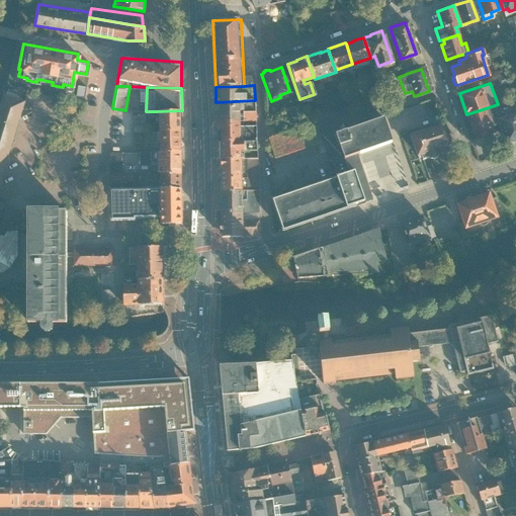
[(23,99),(2,93),(0,99),(0,178),(23,99)]
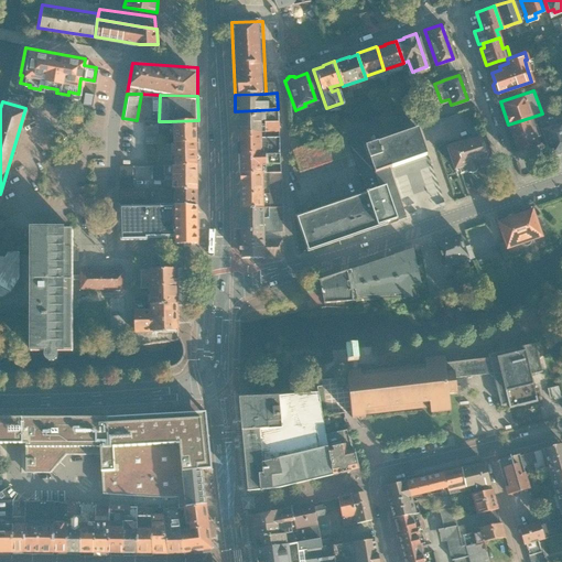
[(235,111),(236,133),(261,132),(278,131),(278,109),(235,111)]
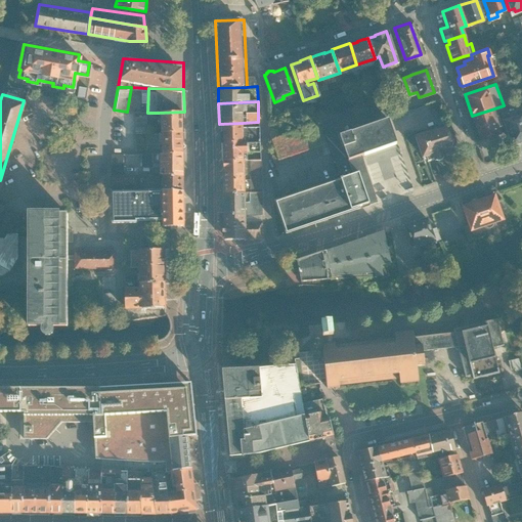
[(494,109),(472,116),(480,139),(503,131),(494,109)]
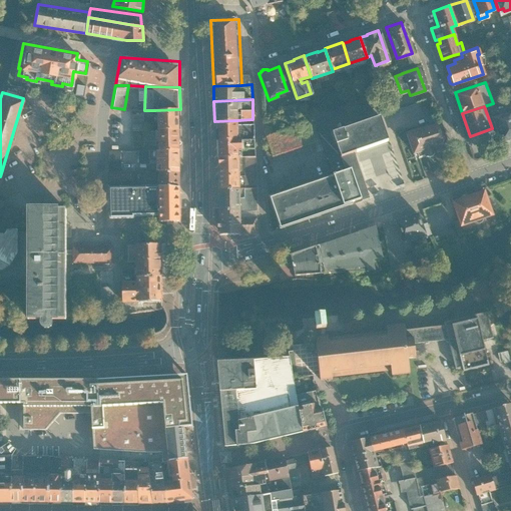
[(494,108),(489,110),(498,137),(503,135),(505,139),(510,136),(510,111),(510,110),(497,115),(494,108)]
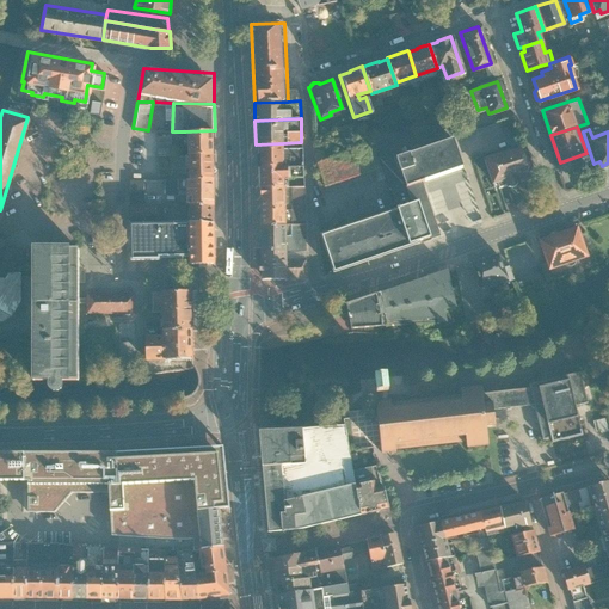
[(215,154),(215,130),(185,131),(186,155),(215,154)]
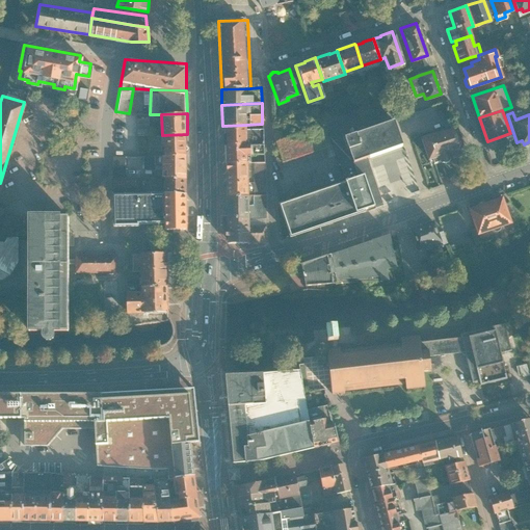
[(345,181),(277,204),(288,234),(383,202),(368,155),(406,141),(397,113),(349,129),(345,118),(326,125),(345,181)]
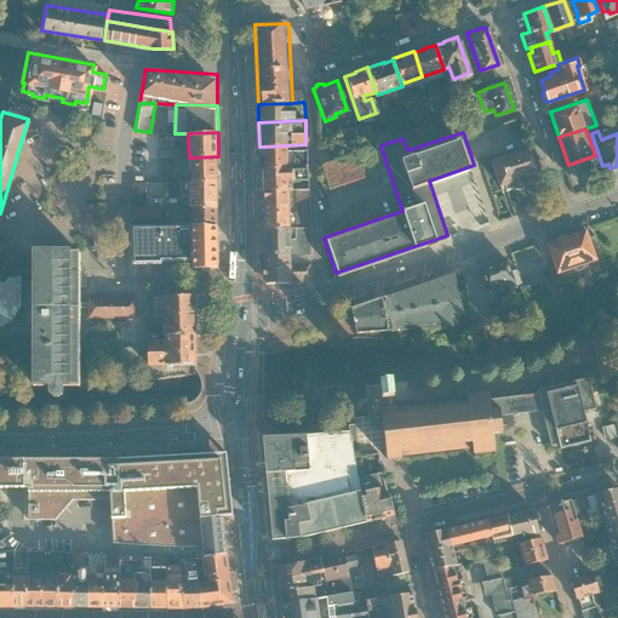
[(173,136),(159,136),(160,176),(175,176),(173,136)]
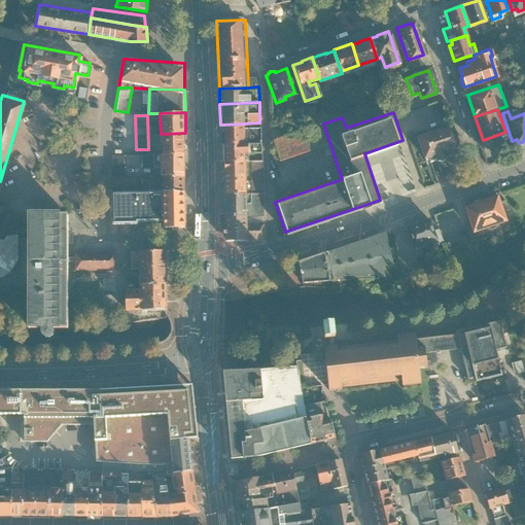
[(244,124),(220,125),(221,144),(260,143),(259,128),(244,129),(244,124)]
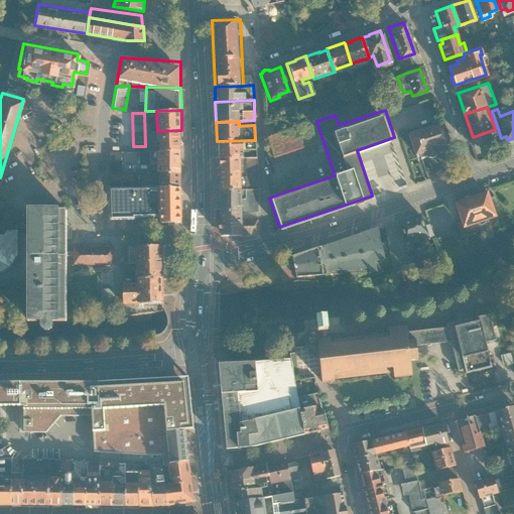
[(421,129),(407,133),(414,153),(417,152),(419,157),(426,155),(427,155),(428,155),(430,156),(433,155),(435,153),(445,149),(443,144),(445,143),(441,133),(439,133),(436,125),(424,129),(423,129),(423,128),(422,128),(421,128),(420,128),(421,129)]
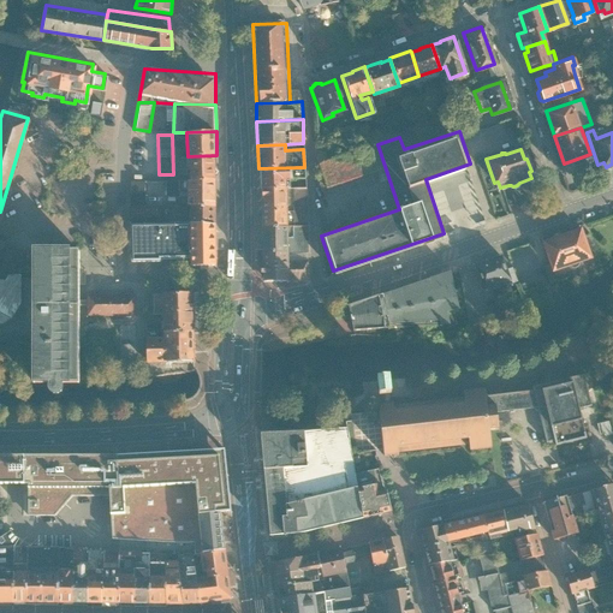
[(216,179),(216,155),(188,156),(188,180),(216,179)]
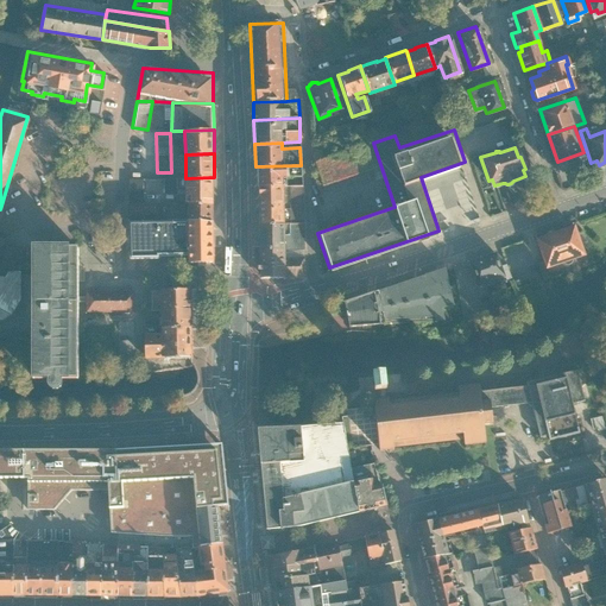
[(256,166),(256,187),(301,185),(301,165),(256,166)]
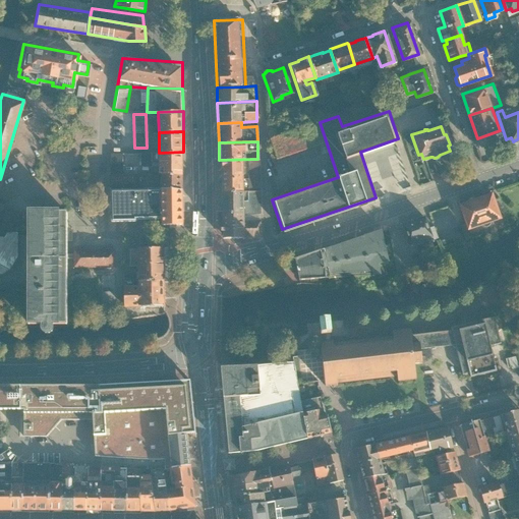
[(110,152),(110,190),(139,190),(139,172),(123,172),(122,152),(110,152)]
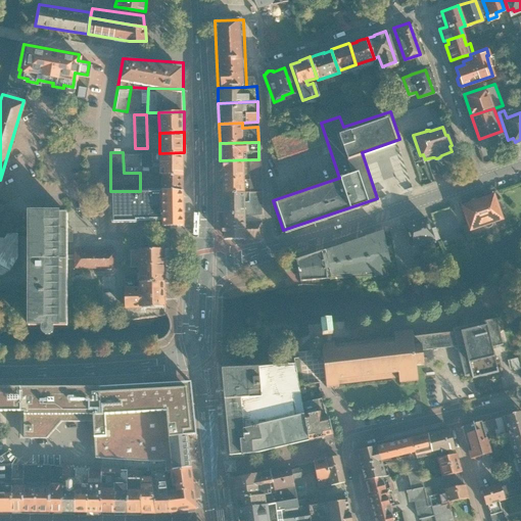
[(185,177),(184,152),(159,153),(140,153),(141,168),(160,168),(160,177),(185,177)]
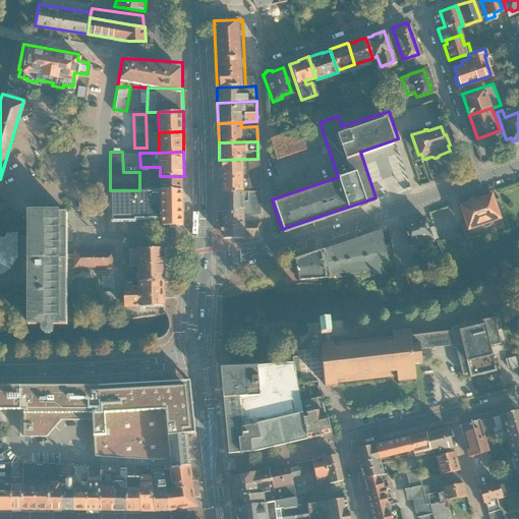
[(219,160),(220,192),(258,191),(257,159),(219,160)]
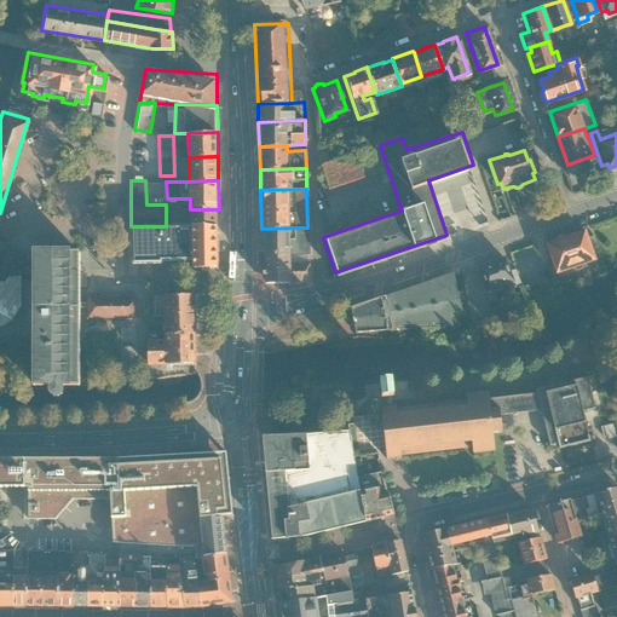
[(190,225),(219,224),(219,209),(190,209),(190,225)]
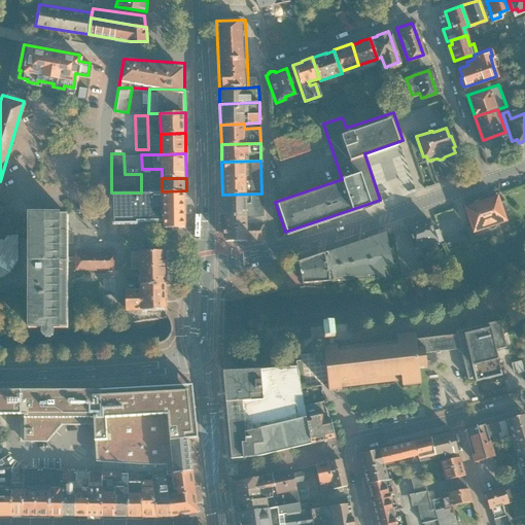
[(187,225),(186,190),(162,191),(141,193),(111,193),(112,225),(140,225),(140,222),(166,222),(166,226),(187,225)]
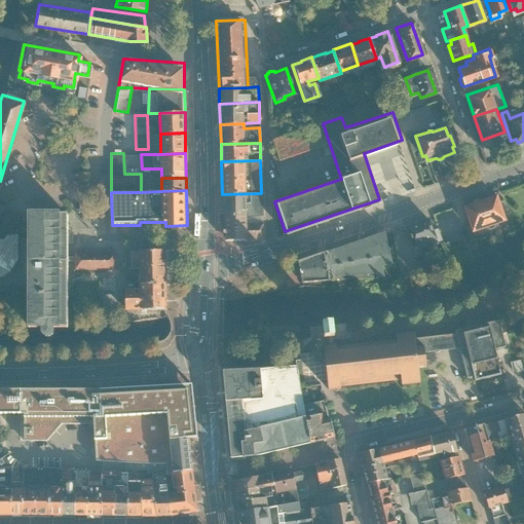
[(498,190),(463,202),(471,223),(474,230),(509,217),(498,190)]
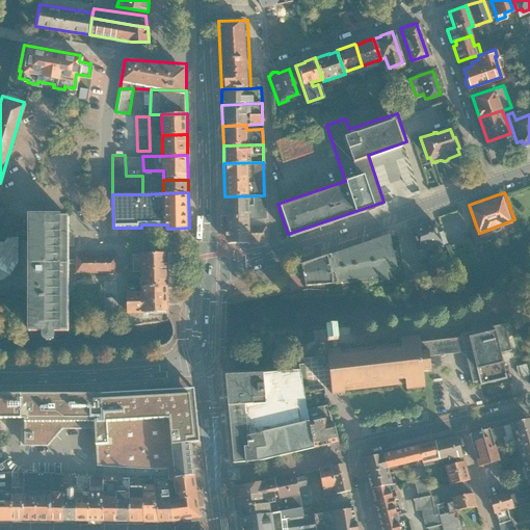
[(224,196),(226,224),(250,223),(265,223),(264,195),(224,196)]
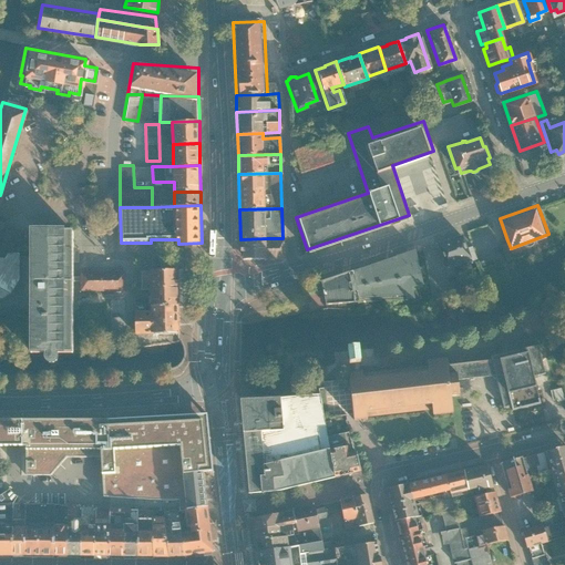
[(20,277),(30,277),(30,286),(30,351),(44,351),(44,355),(45,356),(45,357),(47,358),(48,359),(49,359),(51,360),(53,360),(55,359),(57,359),(58,358),(58,356),(59,355),(59,353),(59,351),(71,351),(71,279),(71,275),(71,230),(30,230),(30,255),(20,255),(20,249),(9,249),(6,255),(0,255),(0,299),(7,295),(12,291),(20,277)]
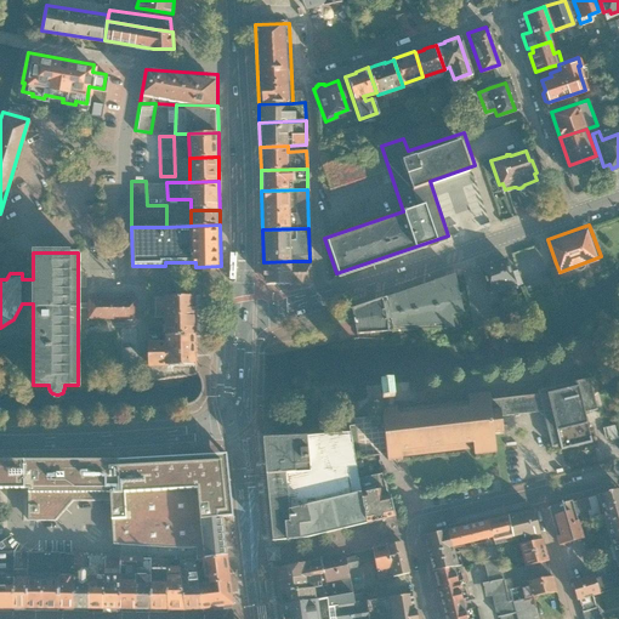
[(516,279),(507,255),(482,263),(490,288),(516,279)]
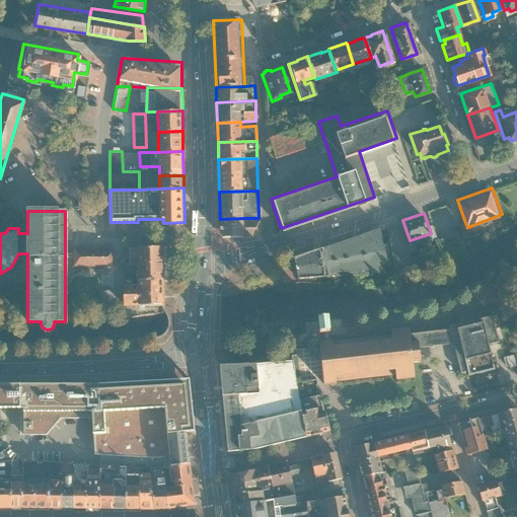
[(220,219),(221,237),(259,236),(259,228),(244,228),(244,218),(220,219)]
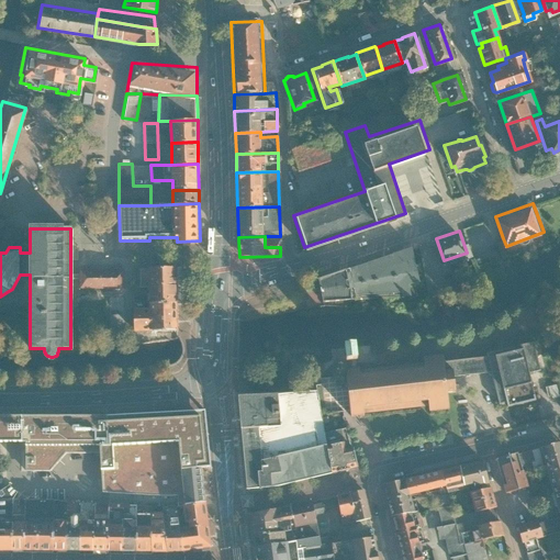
[(506,246),(503,238),(495,242),(501,255),(508,253),(506,246)]
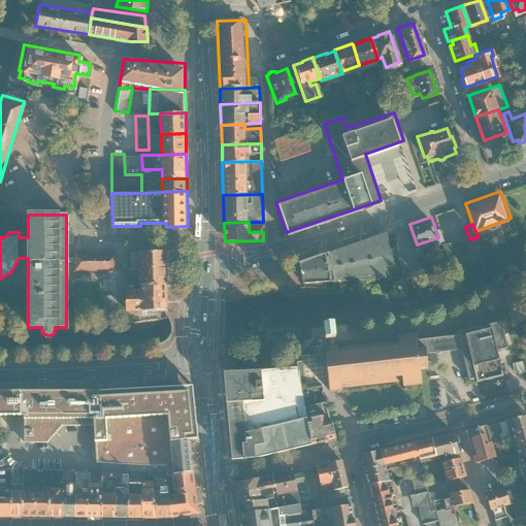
[(387,231),(300,261),(303,281),(391,275),(389,264),(394,263),(391,243),(395,242),(392,232),(388,234),(387,231)]
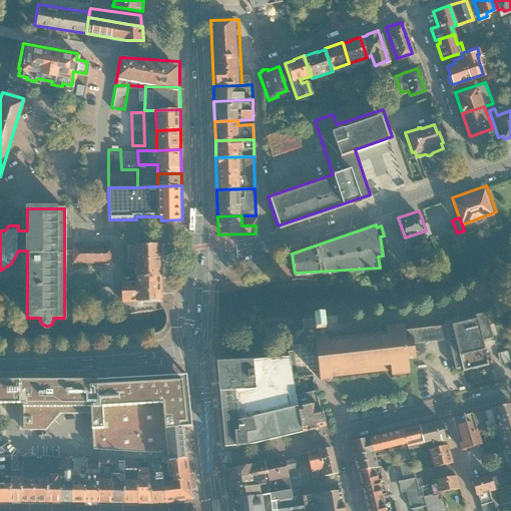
[(158,242),(127,242),(127,261),(133,261),(134,282),(121,282),(121,301),(159,300),(158,242)]
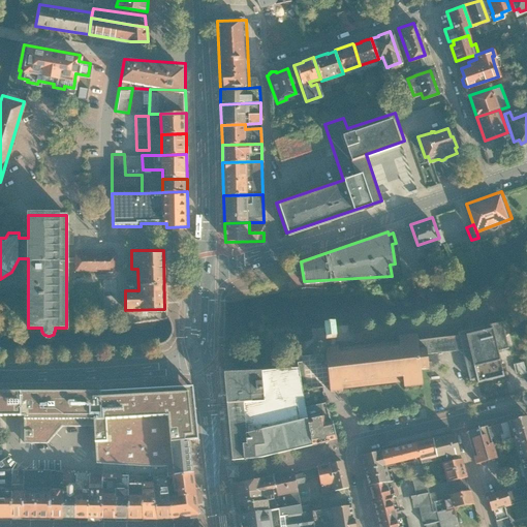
[(115,252),(72,251),(72,256),(72,260),(72,270),(115,270),(115,252)]
